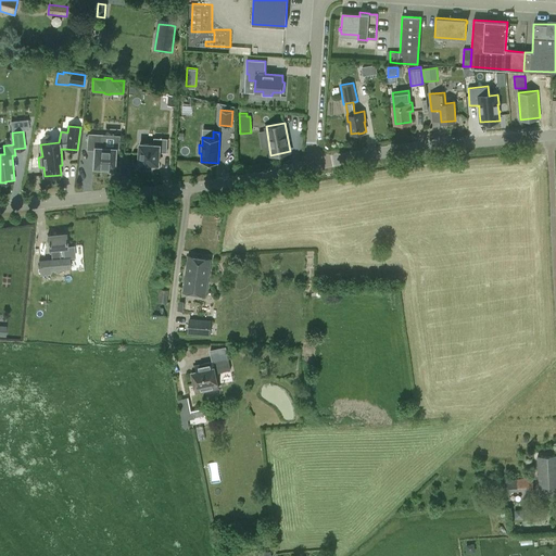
[(88,133),(87,148),(95,149),(93,167),(114,168),(115,148),(102,147),(103,134),(88,133)]
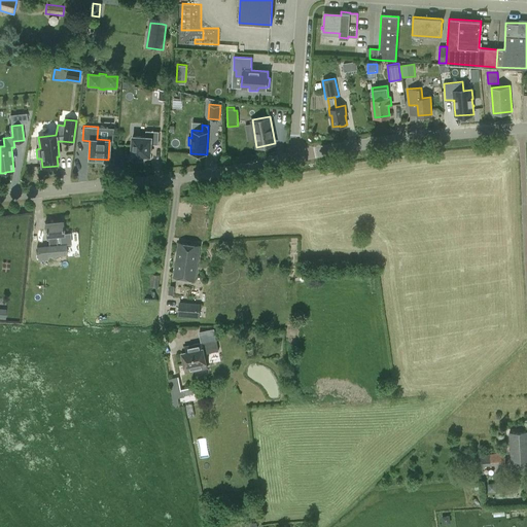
[(159,144),(160,131),(146,131),(146,137),(133,136),(132,157),(134,157),(134,160),(141,160),(141,157),(143,157),(143,155),(150,155),(151,144),(159,144)]
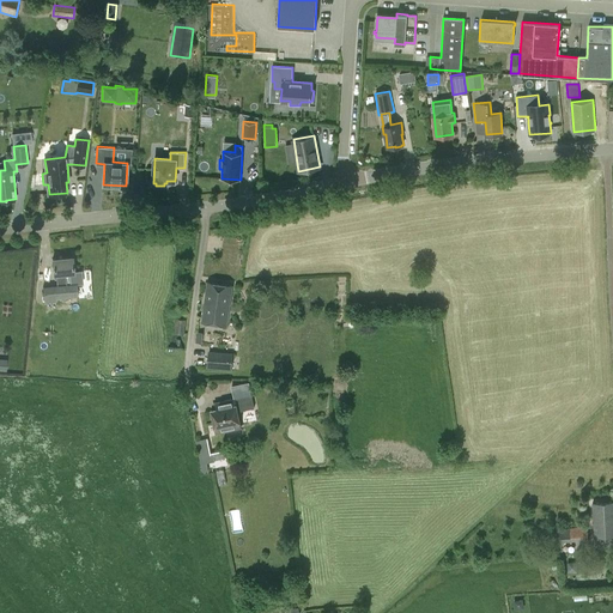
[(73,256),(53,259),(55,274),(56,274),(58,285),(44,286),(46,302),(55,302),(55,298),(79,296),(78,283),(83,283),(82,272),(74,273),(73,256)]
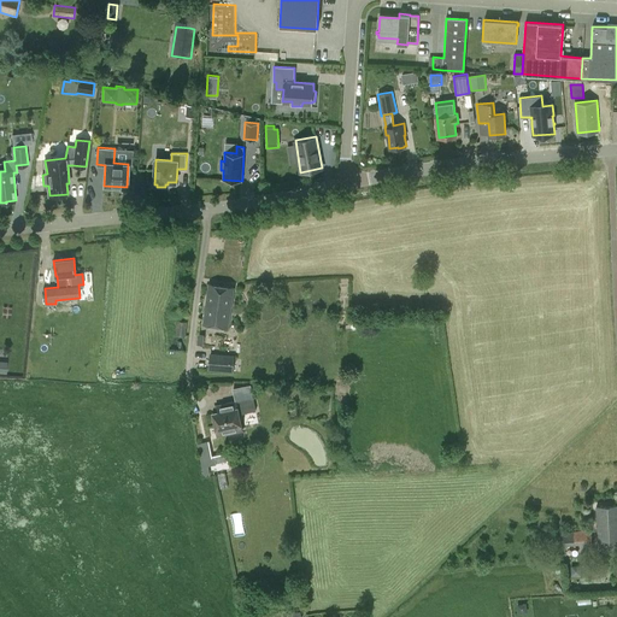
[(210,283),(204,324),(229,328),(234,287),(210,283)]
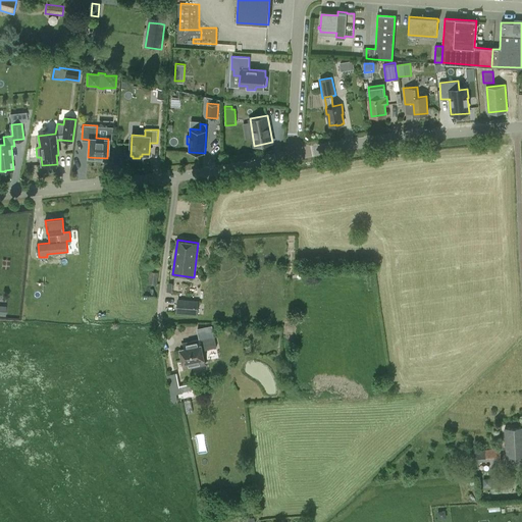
[(150,271),(149,282),(157,284),(159,272),(150,271)]
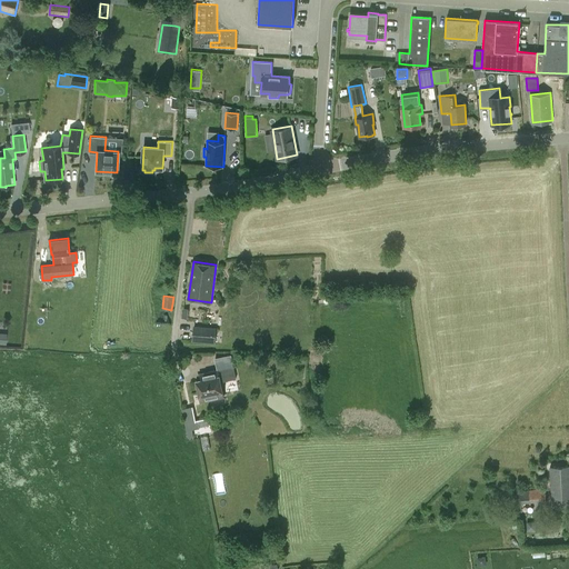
[(217,328),(193,326),(192,341),(215,343),(217,328)]
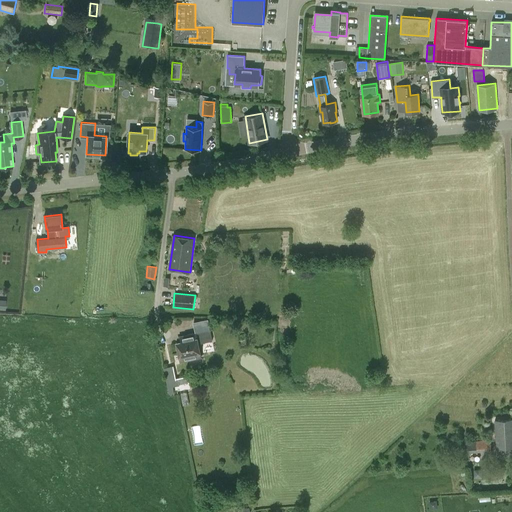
[(177,342),(181,361),(202,357),(199,343),(213,340),(211,329),(188,334),(189,340),(177,342)]
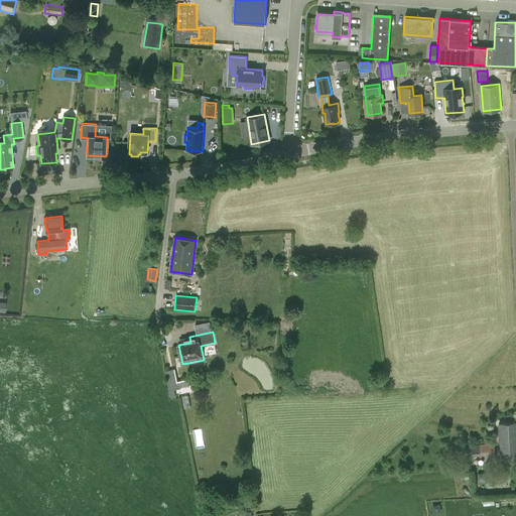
[(174,369),(165,371),(169,397),(175,396),(174,390),(181,388),(180,388),(190,386),(189,379),(177,382),(174,369)]
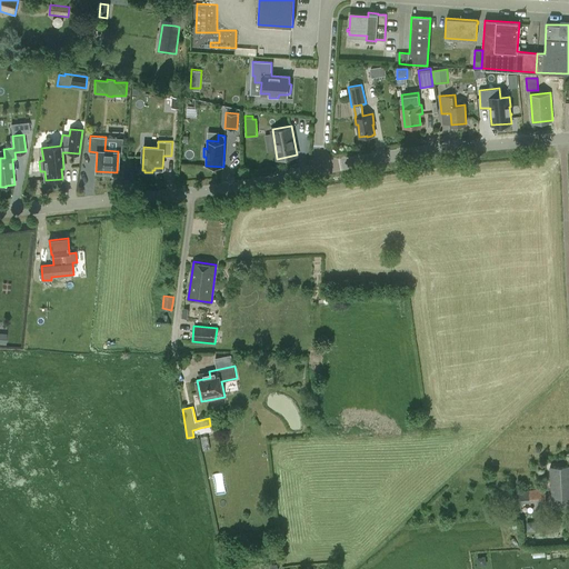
[(568,465),(549,467),(551,498),(568,497),(568,465)]
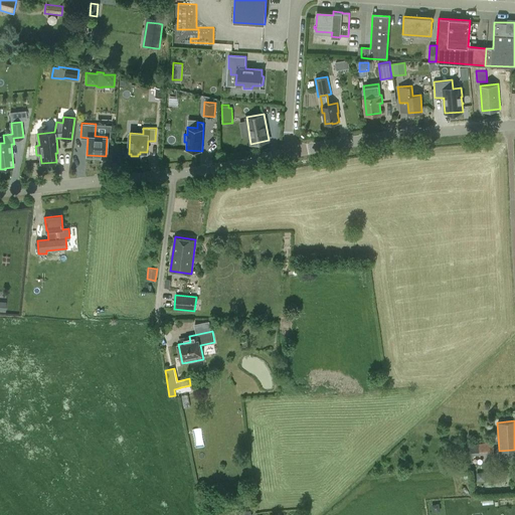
[(202,427),(194,427),(195,443),(203,443),(202,427)]
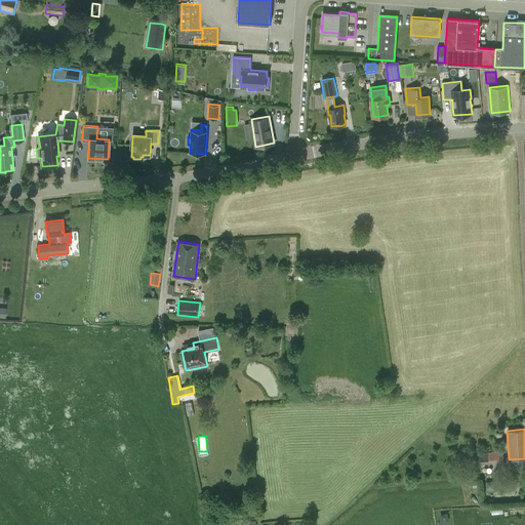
[(465,465),(480,463),(503,462),(502,452),(463,455),(465,465)]
